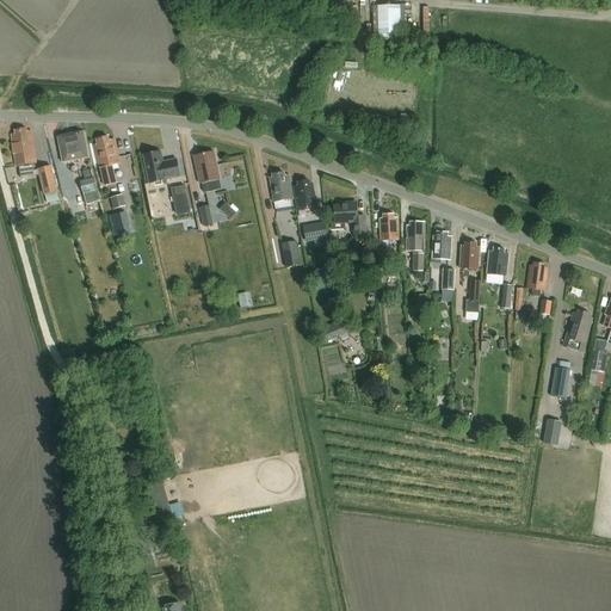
[(375,34),(403,32),(402,4),(374,5),(375,34)]
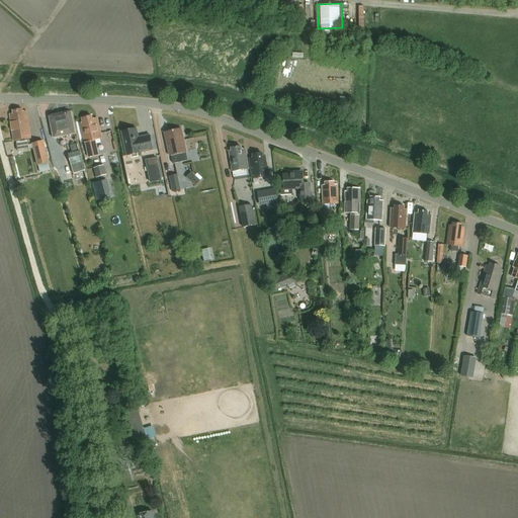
[(14,115),(11,116),(15,142),(16,142),(17,152),(23,151),(22,146),(29,145),(28,140),(30,140),(26,113),(22,114),(21,111),(13,112),(14,115)]
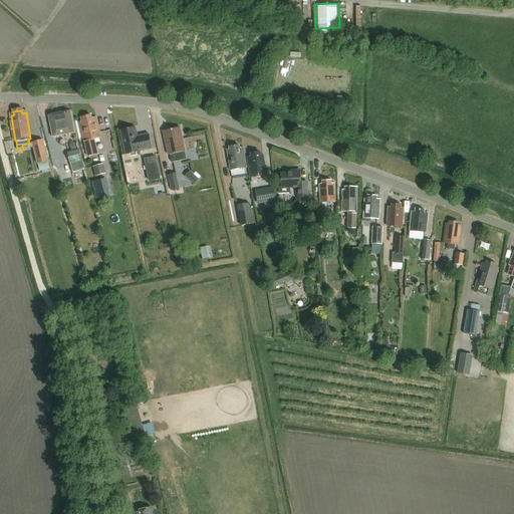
[(54,139),(74,135),(70,112),(50,116),(54,139)]
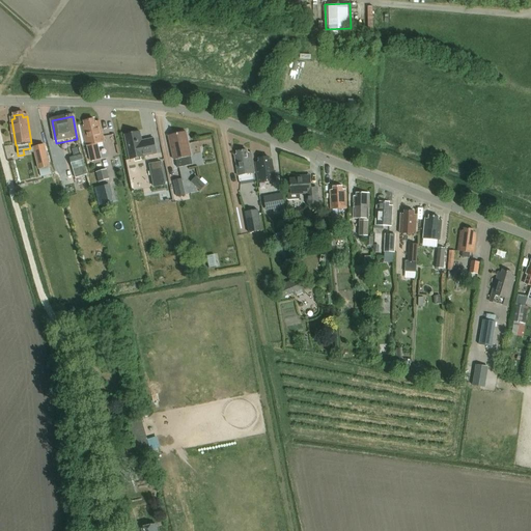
[(95,123),(94,120),(84,122),(85,128),(83,128),(91,163),(102,161),(99,144),(104,143),(100,123),(95,123)]
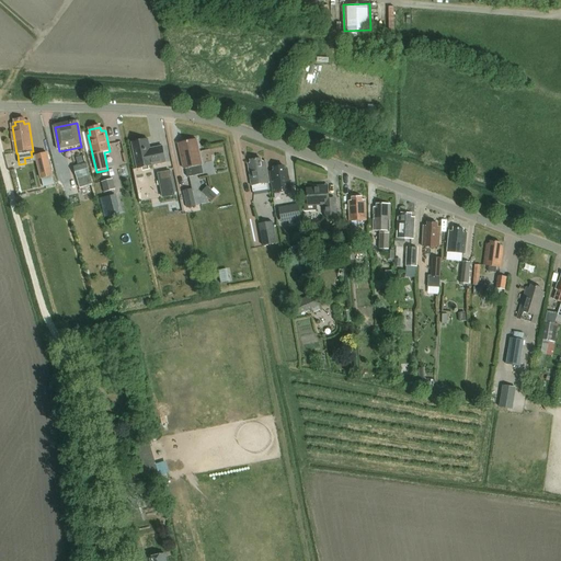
[(133,145),(138,170),(155,167),(167,163),(163,148),(150,150),(149,140),(133,145)]
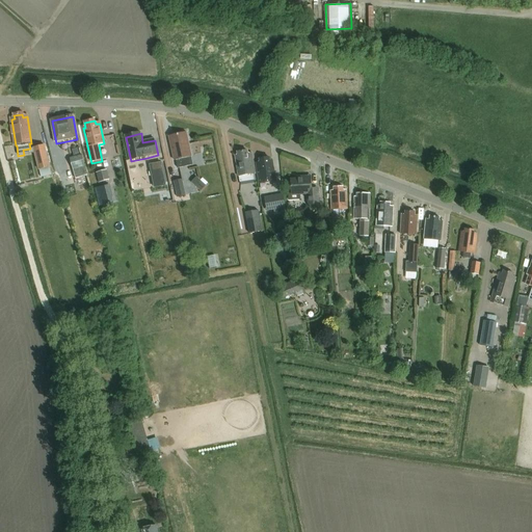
[(177,161),(179,169),(193,165),(191,158),(192,157),(187,133),(174,136),(174,139),(170,140),(175,161),(177,161)]
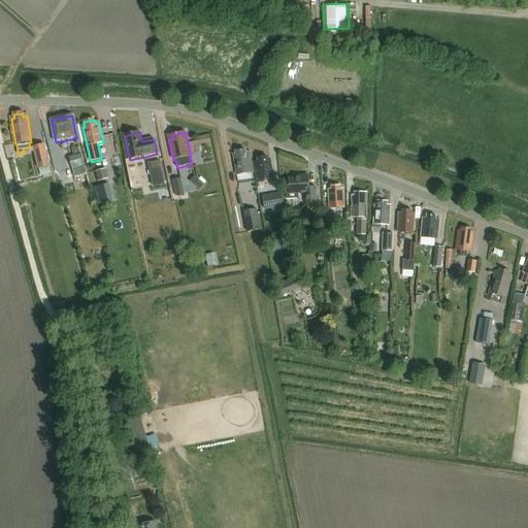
[(44,144),(33,146),(35,152),(40,175),(52,172),(44,144)]
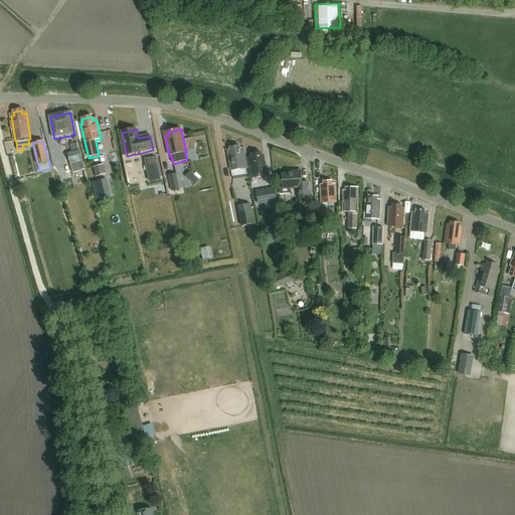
[(76,143),(69,145),(71,152),(78,150),(76,143)]
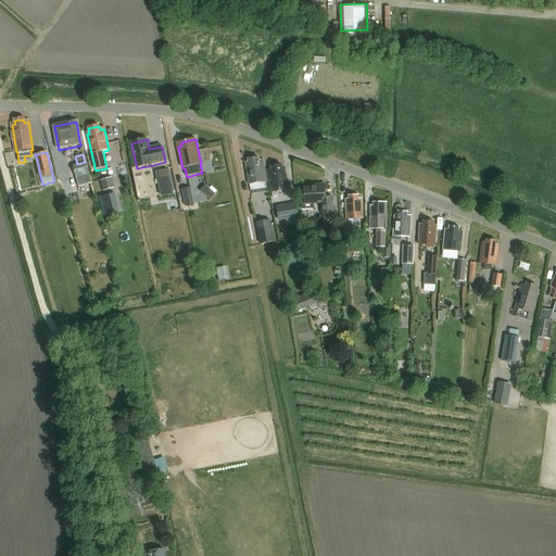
[(250,185),(265,182),(262,160),(258,161),(258,158),(249,160),(249,162),(245,163),(250,185)]
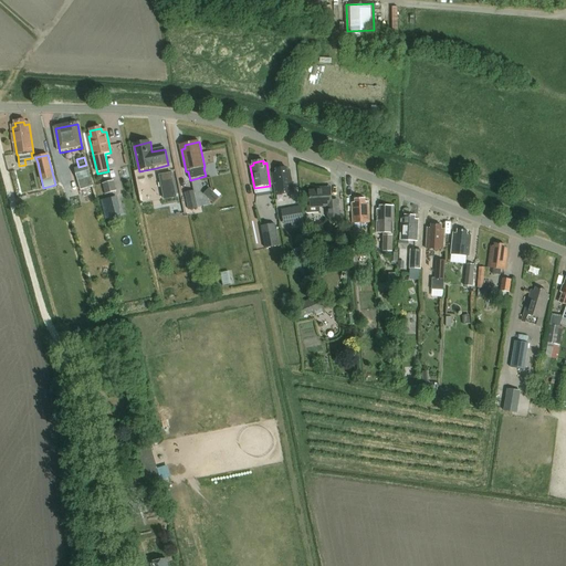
[(79,167),(74,168),(77,180),(90,177),(86,165),(79,167)]
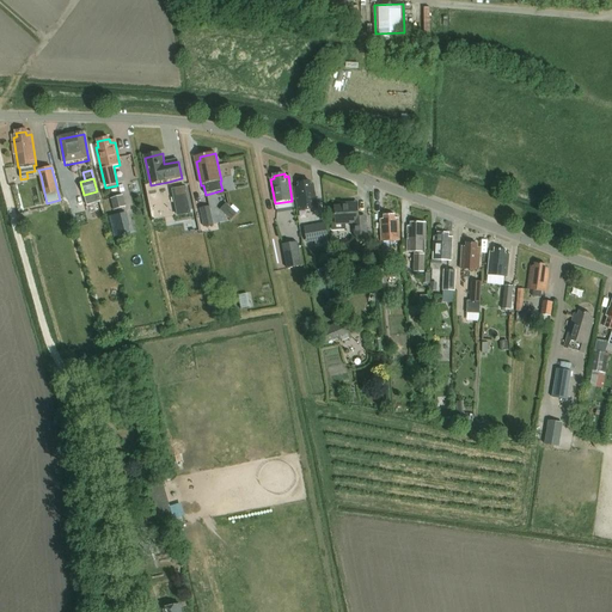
[(299,210),(318,208),(314,184),(311,185),(311,182),(299,183),(300,187),(295,187),(299,210)]
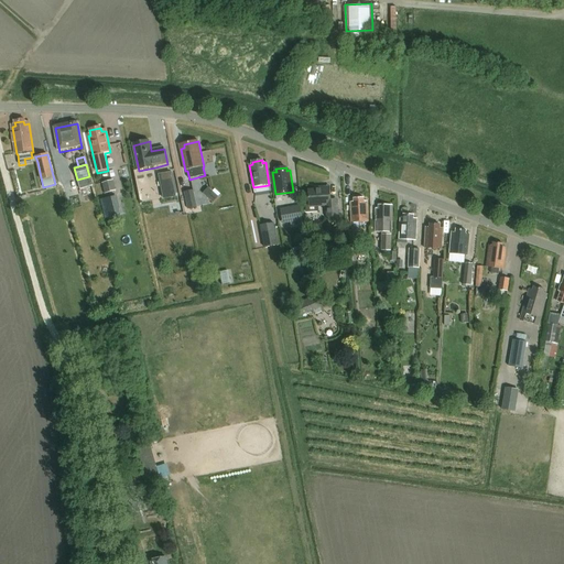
[(171,172),(161,174),(166,199),(176,197),(171,172)]
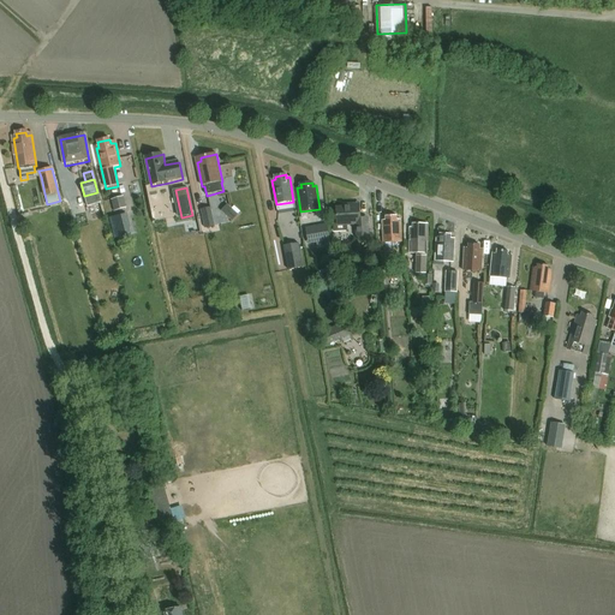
[(88,207),(100,203),(97,192),(84,196),(88,207)]
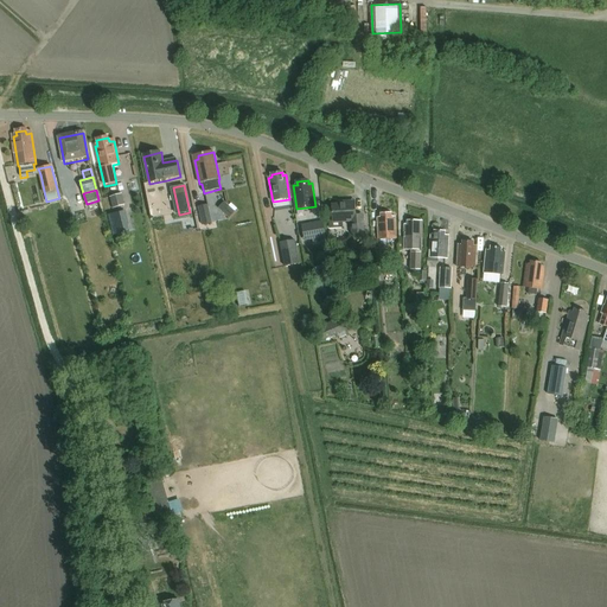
[(113,209),(126,205),(122,195),(109,198),(113,209)]
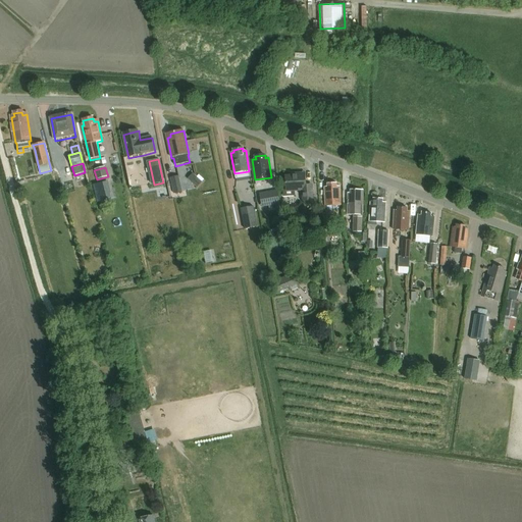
[(288,191),(284,192),(284,197),(297,196),(296,191),(302,190),(303,201),(314,200),(313,187),(307,188),(306,174),(285,176),(288,191)]
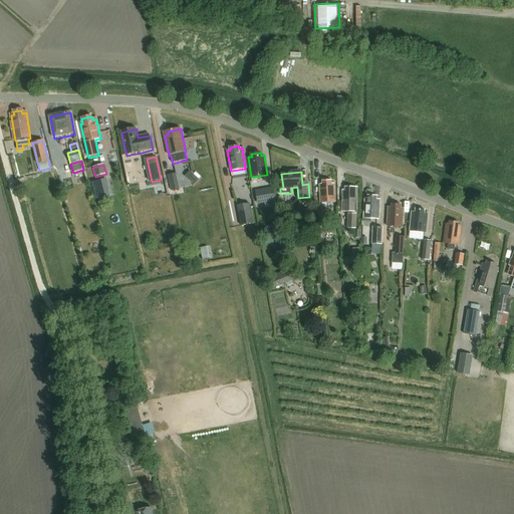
[(171,191),(180,189),(176,174),(168,175),(171,191)]
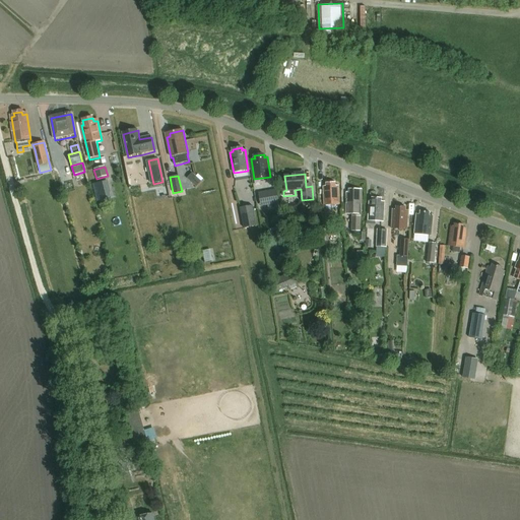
[(196,177),(191,182),(196,187),(201,181),(196,177)]
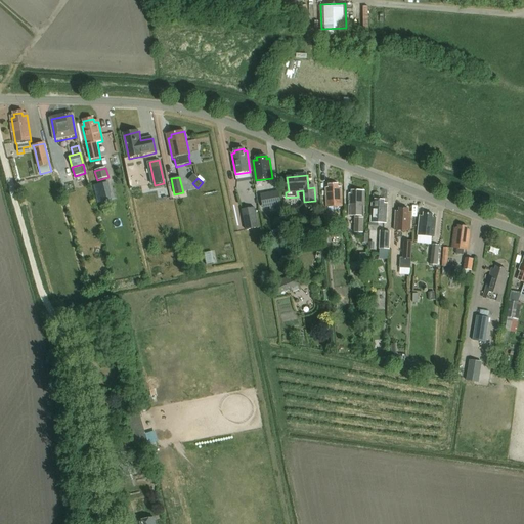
[(107,182),(93,186),(97,204),(112,200),(107,182)]
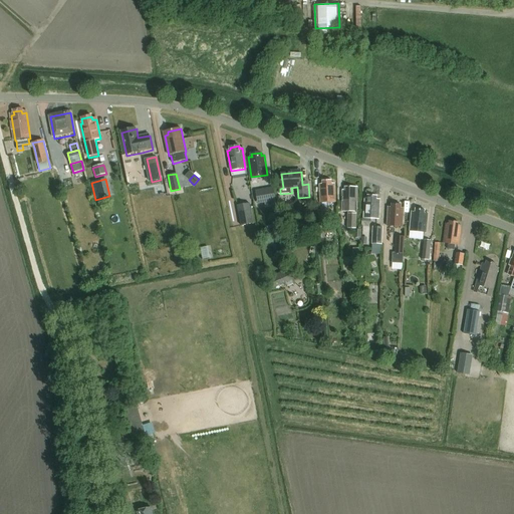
[(329,208),(336,207),(335,184),(332,184),(332,181),(322,181),(322,184),(320,184),(321,203),(329,203),(329,208)]
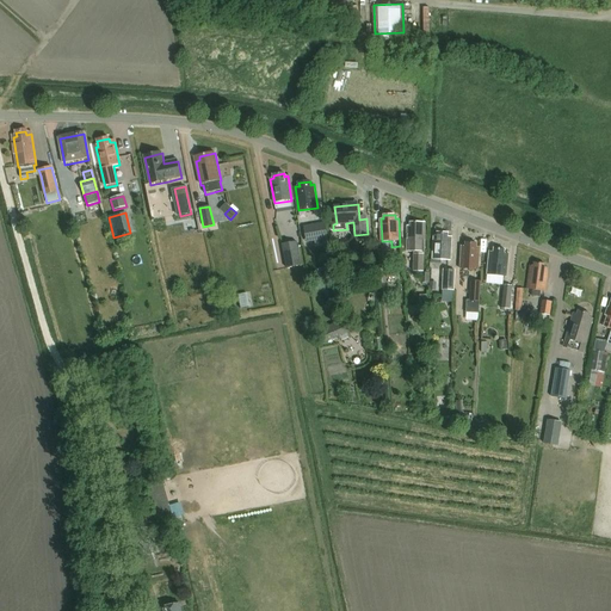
[(424,254),(424,252),(425,252),(425,222),(411,222),(411,226),(407,226),(407,252),(414,252),(414,253),(413,271),(424,271),(424,254)]
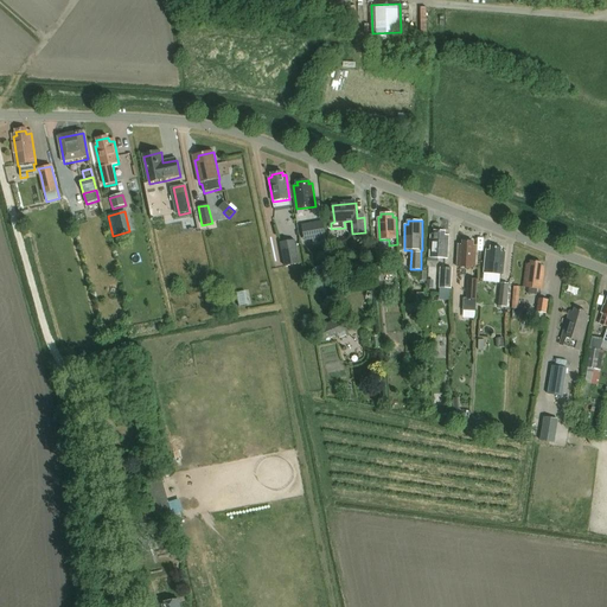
[(323,223),(308,224),(311,241),(325,238),(323,223)]
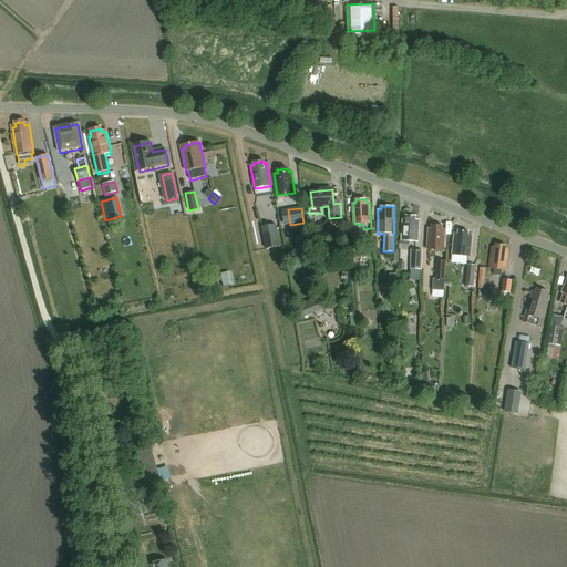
[(418,241),(419,219),(415,219),(415,216),(405,216),(405,219),(402,219),(402,241),(418,241)]
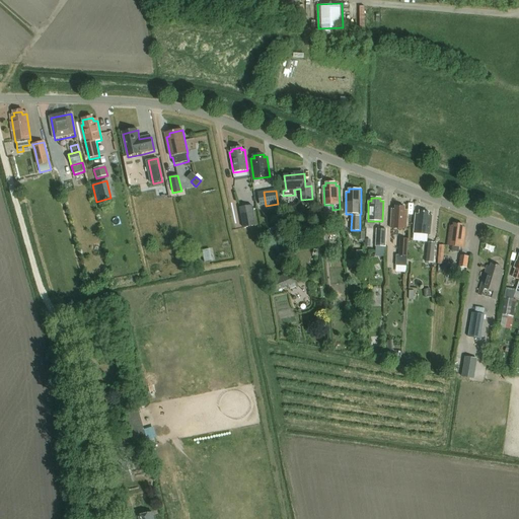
[(246,219),(242,220),(243,228),(256,225),(252,205),(244,207),(246,219)]
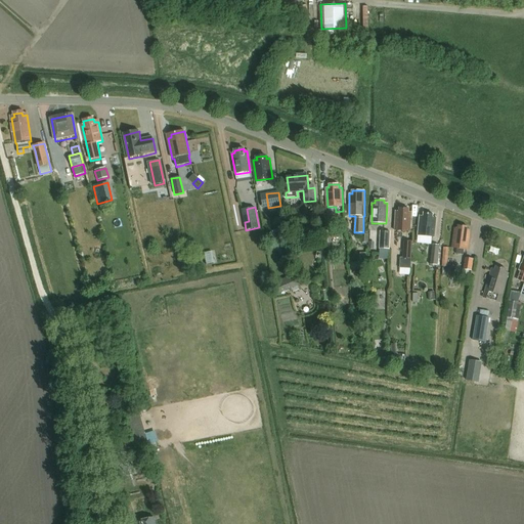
[(410,231),(410,212),(408,212),(408,209),(398,209),(398,211),(396,211),(395,231),(410,231)]
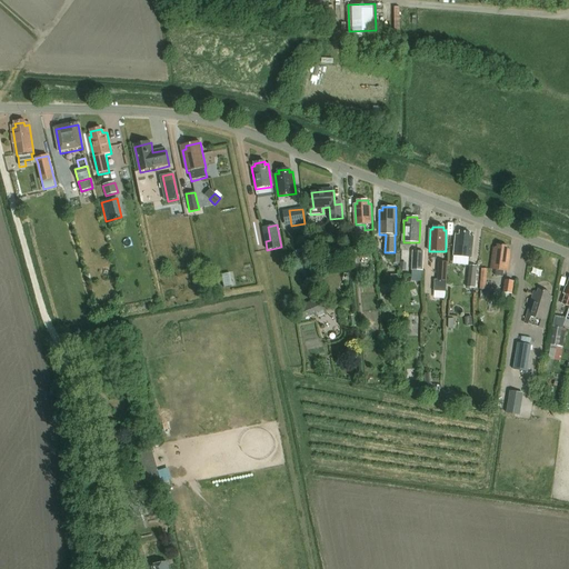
[(453,256),(469,257),(471,258),(472,236),(470,236),(470,232),(460,231),(459,235),(456,233),(453,256)]
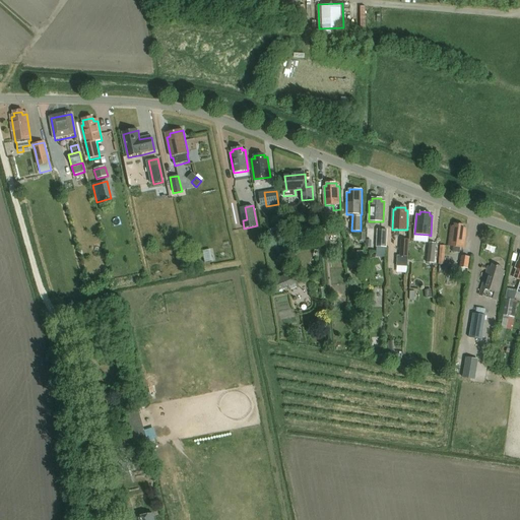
[(464,229),(465,225),(455,223),(454,226),(452,226),(449,246),(454,247),(453,251),(460,252),(461,248),(464,249),(467,229),(464,229)]
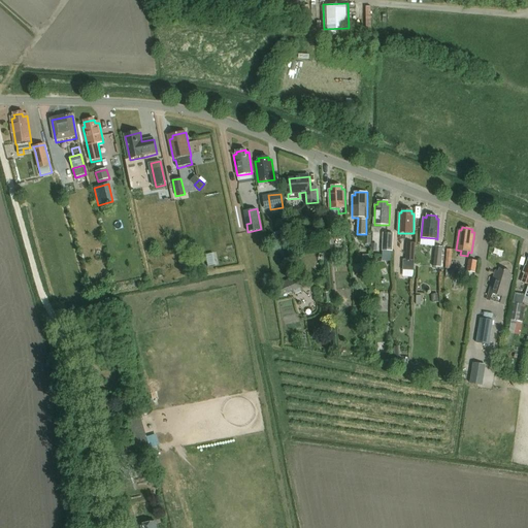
[(392,233),(383,233),(382,251),(391,251),(392,233)]
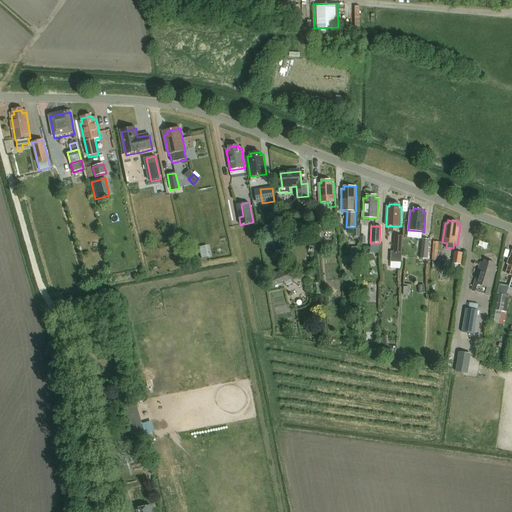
[(401,262),(402,235),(395,235),(394,251),(391,251),(391,262),(401,262)]
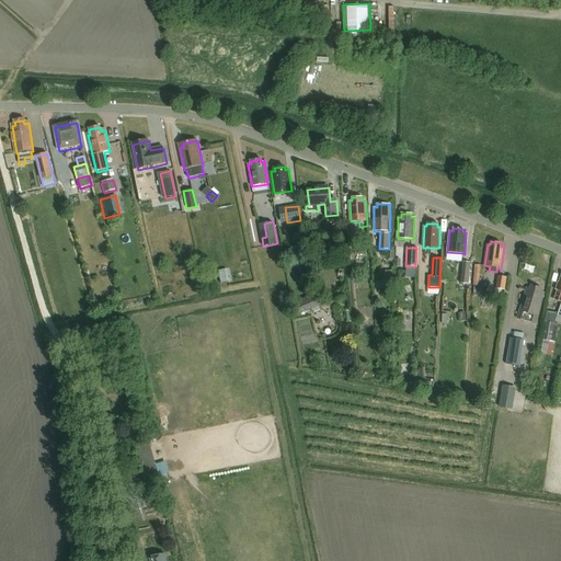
[(470,263),(462,262),(460,283),(468,283),(470,263)]
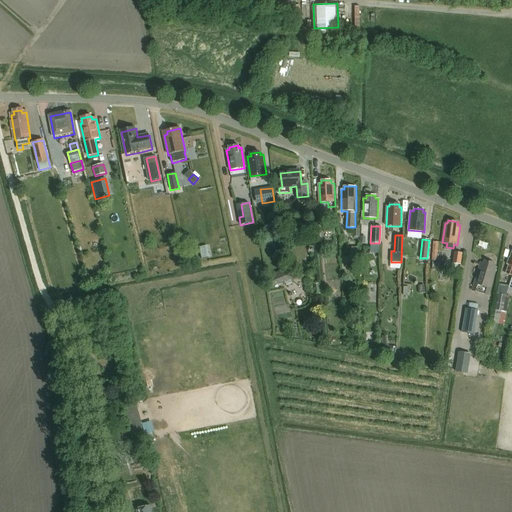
[(207,245),(199,247),(202,259),(209,257),(207,245)]
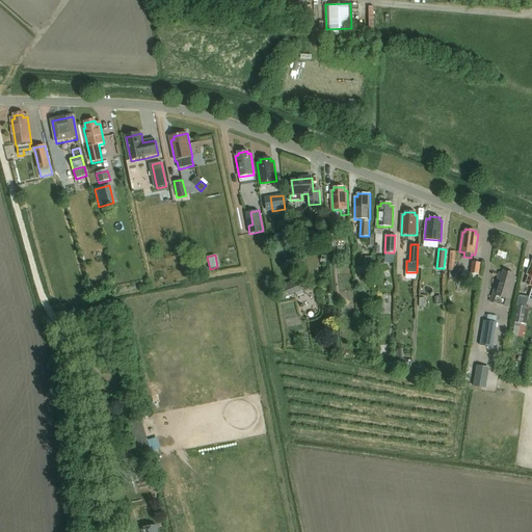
[(481,262),(472,261),(470,272),(479,274),(481,262)]
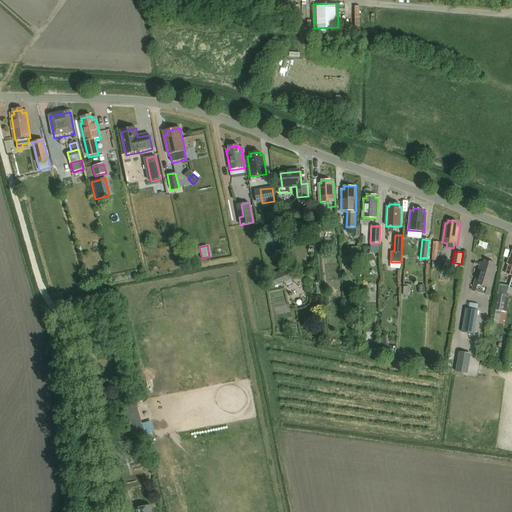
[(487,296),(497,268),(493,267),(494,265),(485,262),(484,264),(482,263),(473,291),(487,296)]
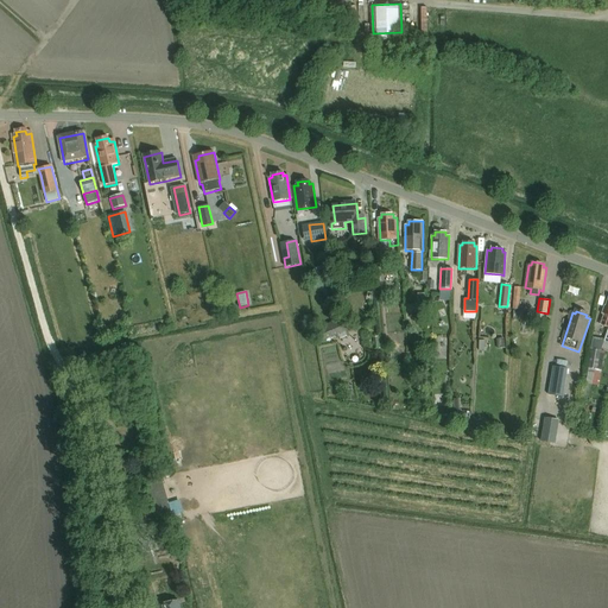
[(323,342),(348,330),(343,320),(335,323),(334,321),(324,325),(325,328),(318,331),(323,342)]
